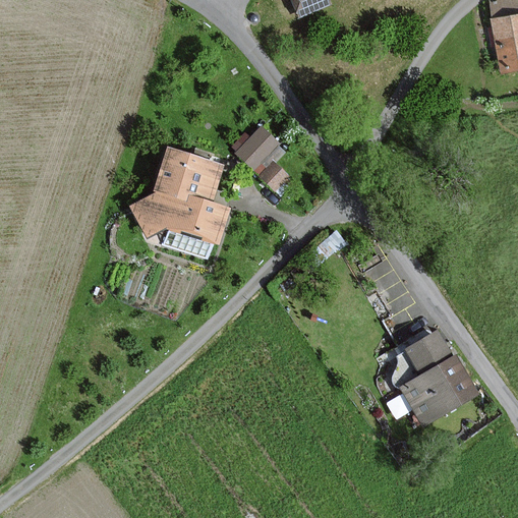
[(334,1),(333,0),(296,0),(302,14),(334,1)]
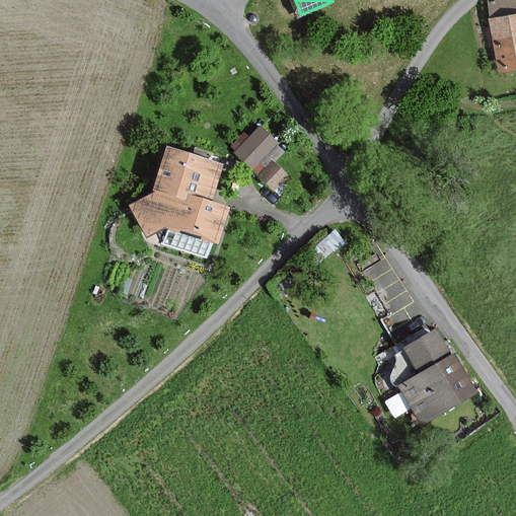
[(492,0),(504,67),(515,65),(515,0),(492,0)]
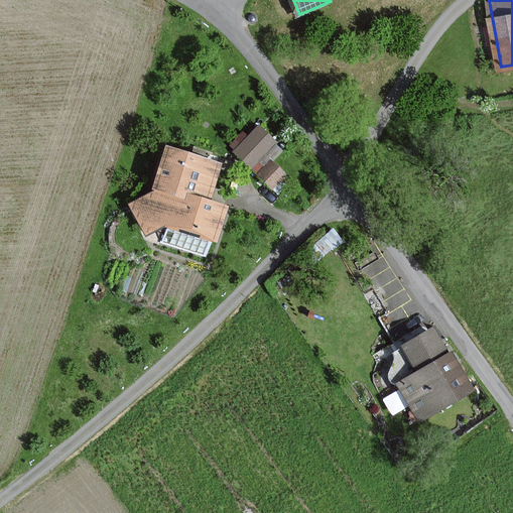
[(276,142),(259,126),(235,150),(252,167),(276,142)]
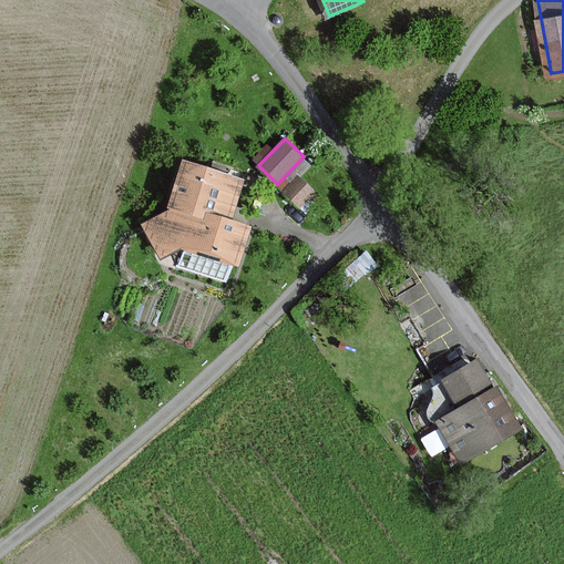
[(159,254),(183,245),(236,263),(248,224),(231,218),(243,178),(182,159),(166,209),(142,222),(159,254)]
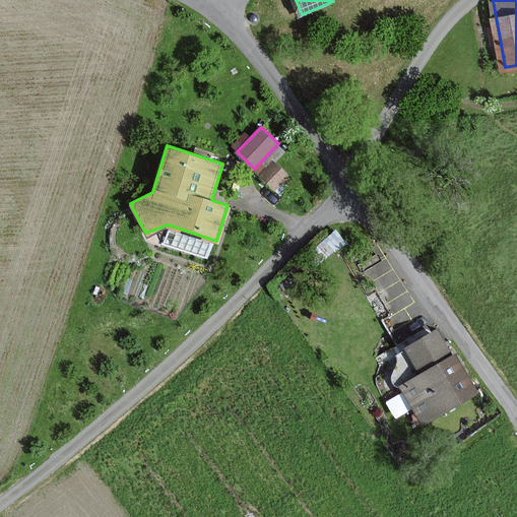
[(286,176),(271,162),(259,176),(273,189),(286,176)]
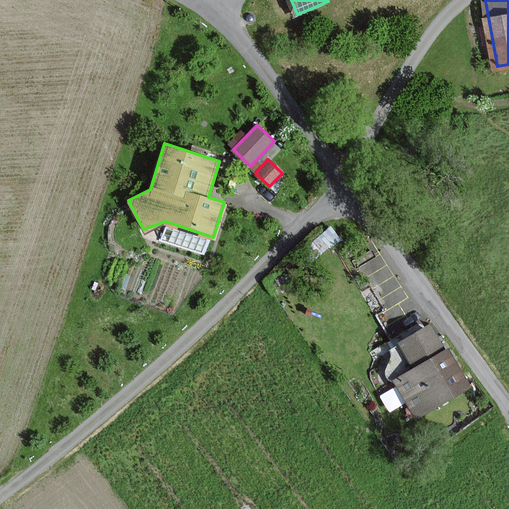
[(417,417),(467,385),(444,349),(440,351),(425,327),(401,343),(415,366),(393,380),(417,417)]
